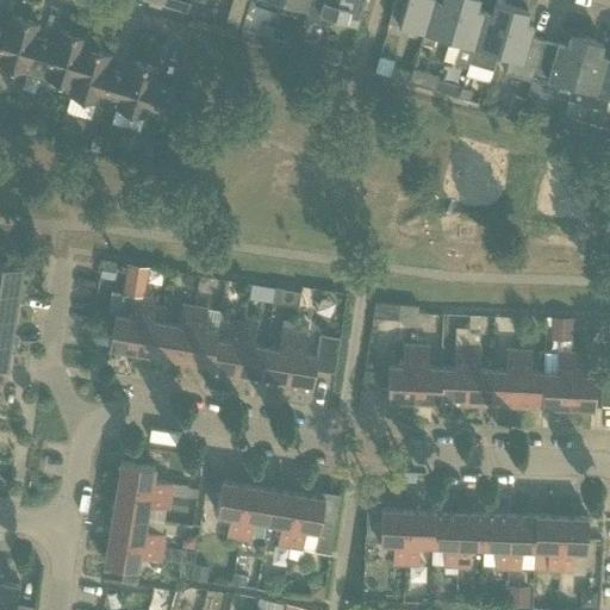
[(244,0),(231,0),(226,20),(238,24),(244,0)]
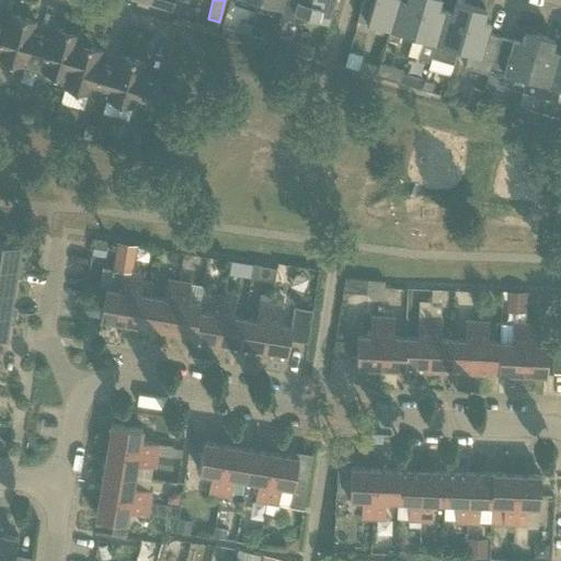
[(233,0),(233,3),(256,10),(259,1),(259,0),(233,0)]
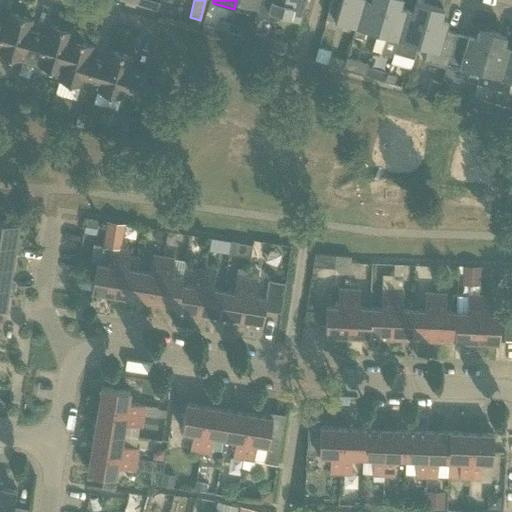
[(259,0),(257,7),(255,14),(275,21),(277,13),(278,14),(281,0),(259,0)]
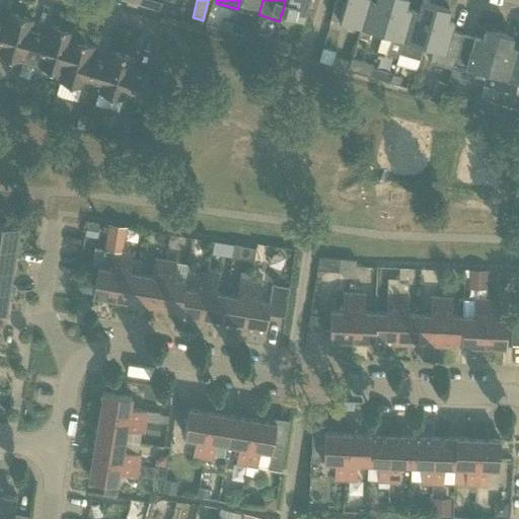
[(285,0),(282,14),(303,20),(308,5),(311,6),(312,0),(285,0)]
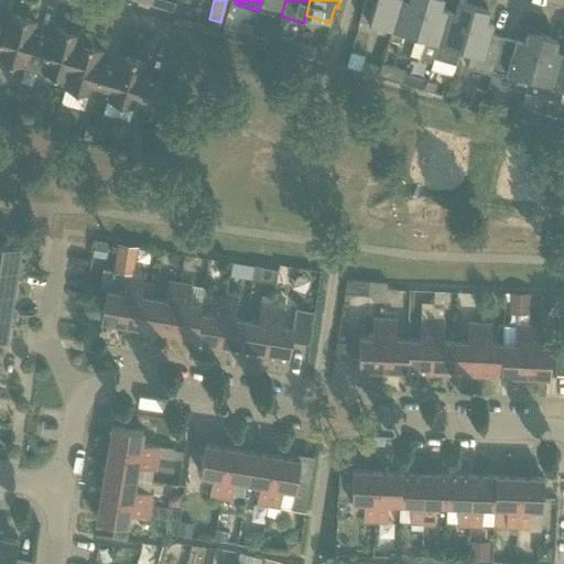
[(391,30),(399,0),(364,0),(358,20),(391,30)]
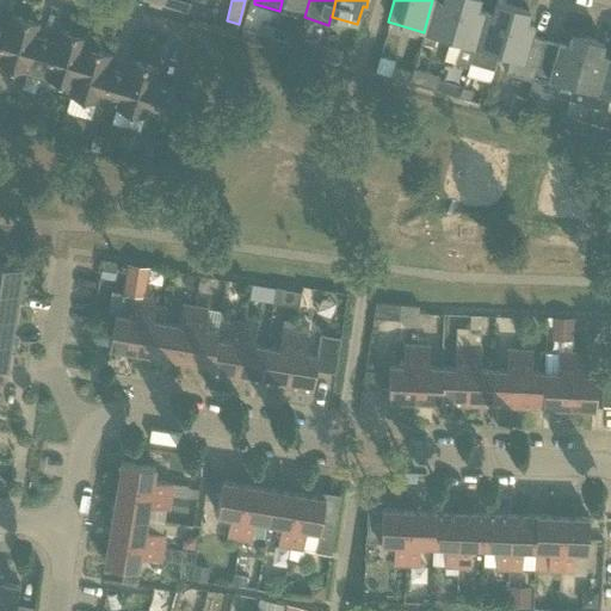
[(432,0),(424,32),(421,43),(433,47),(437,36),(449,39),(460,0),(432,0)]
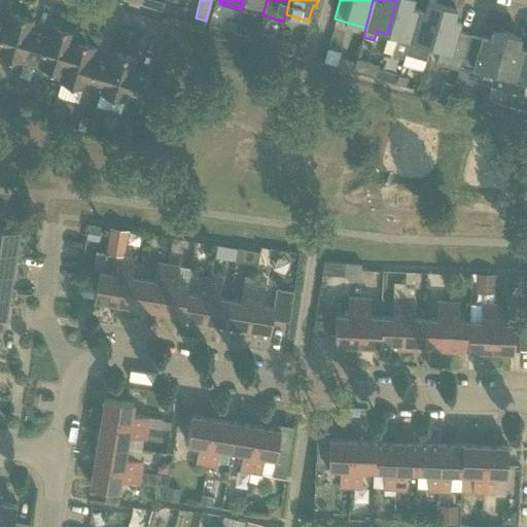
[(396,0),(387,34),(397,37),(392,55),(403,58),(409,40),(417,10),(410,8),(412,0),(396,0)]
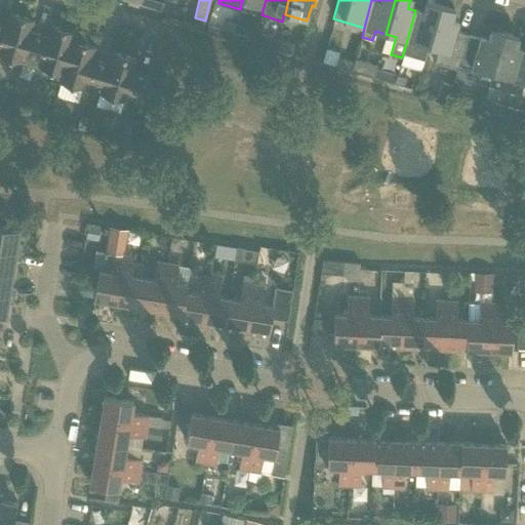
[(422,12),(415,10),(407,40),(429,46),(440,5),(426,1),(422,12)]
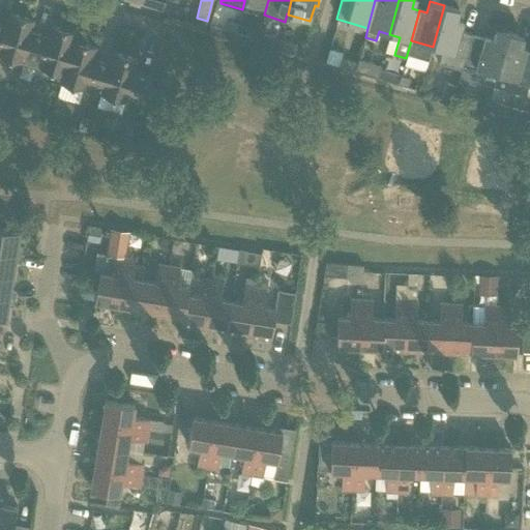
[(459,9),(444,5),(433,47),(443,50),(439,64),(461,70),(462,70),(472,35),(461,32),(464,23),(455,21),(459,9)]
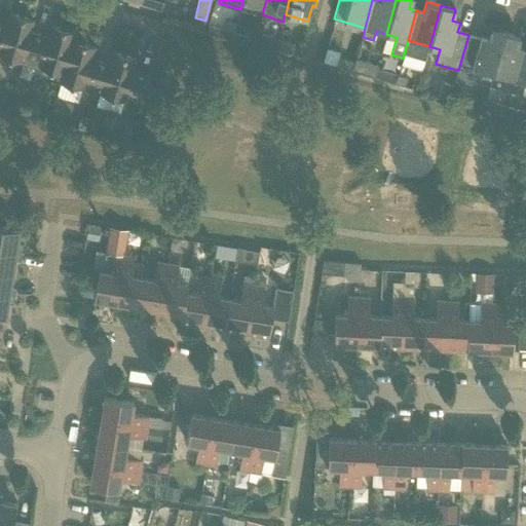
[(30,32),(33,21),(9,13),(6,25),(0,23),(0,55),(21,63),(23,55),(30,32)]
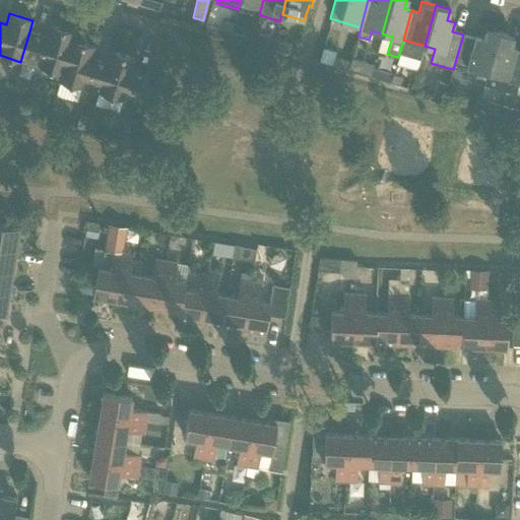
[(22,55),(20,61),(38,66),(38,67),(60,73),(61,74),(71,40),(73,31),(50,25),(47,37),(29,31),(22,55)]
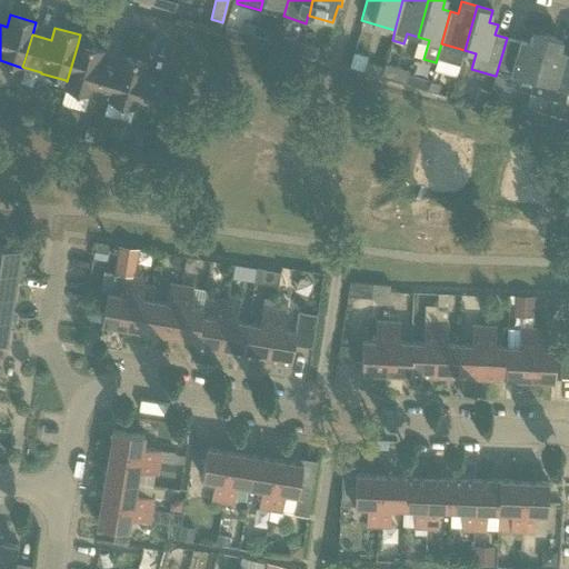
[(250,46),(252,36),(229,29),(227,38),(250,46)]
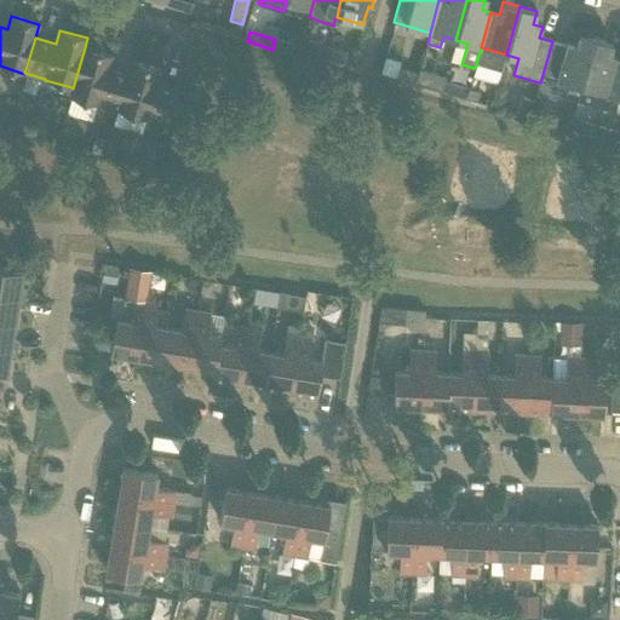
[(540,82),(539,82),(535,93),(554,99),(558,96),(577,102),(578,99),(596,38),(579,33),(575,46),(566,44),(566,45),(552,41),(540,82)]
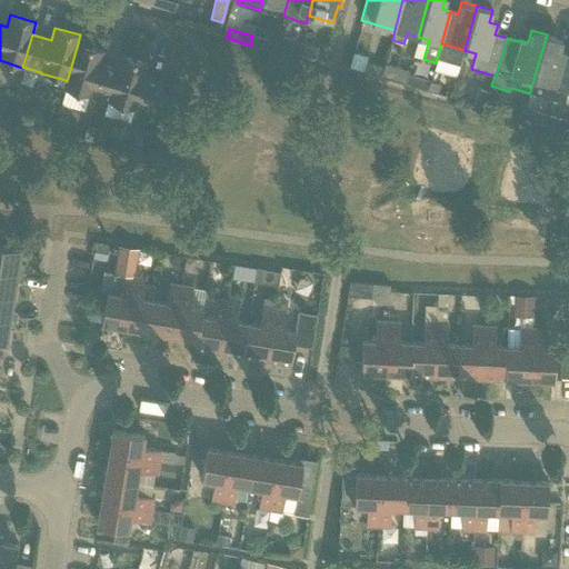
[(547,35),(530,91),(552,99),(566,53),(558,51),(561,39),(547,35)]
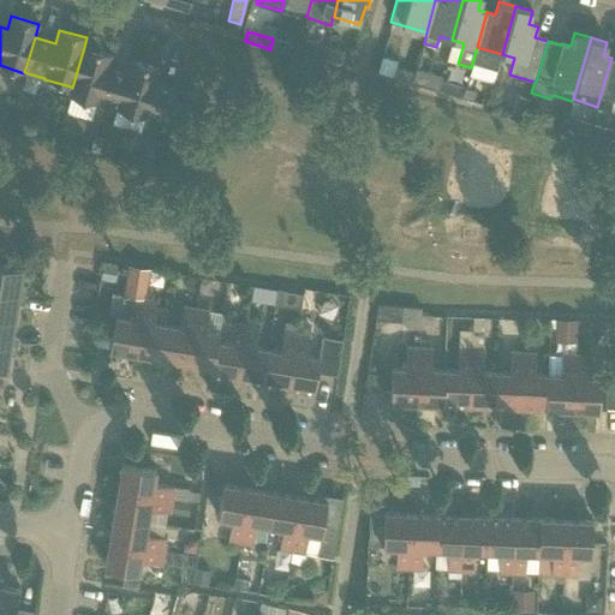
[(273,39),(270,49),(290,54),(293,45),(273,39)]
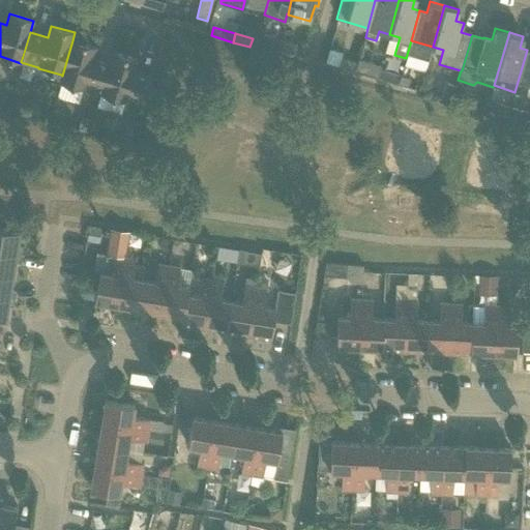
[(276,54),(281,39),(264,35),(260,50),(276,54)]
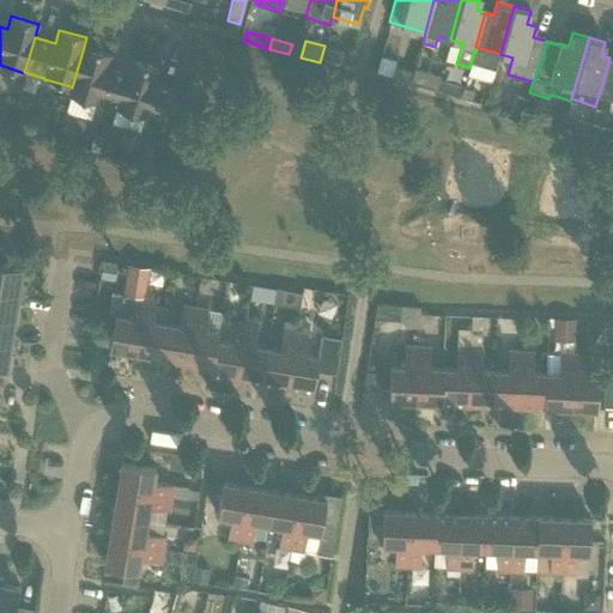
[(344,52),(325,46),(320,62),(339,68),(344,52)]
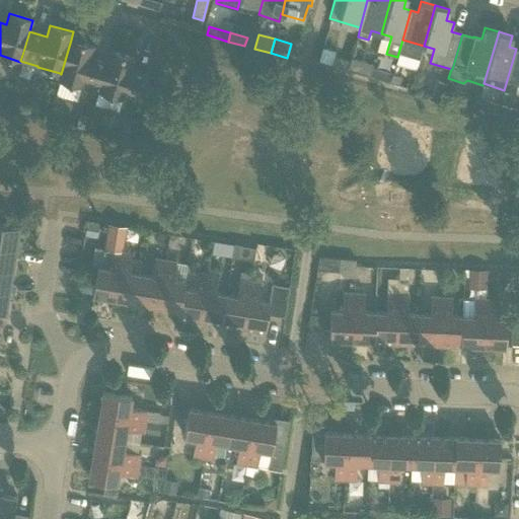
[(61,74),(60,73),(58,81),(81,88),(83,81),(100,86),(107,63),(106,63),(90,58),(93,47),(71,40),(61,74)]
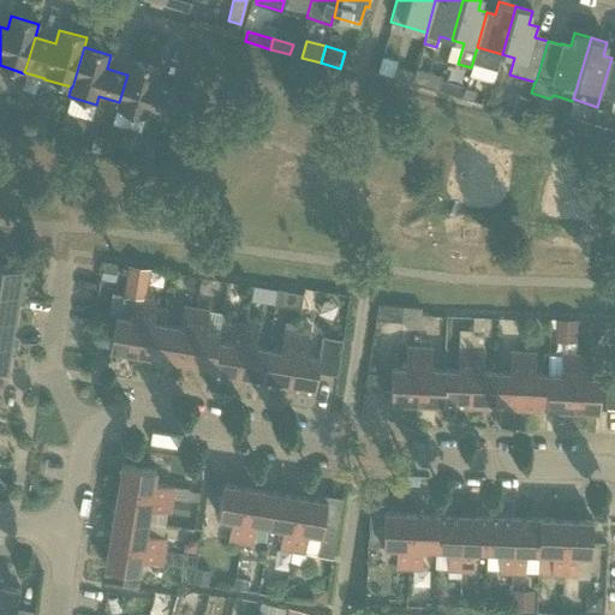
[(614,59),(611,58),(597,107),(610,111),(614,99),(614,97),(614,59)]
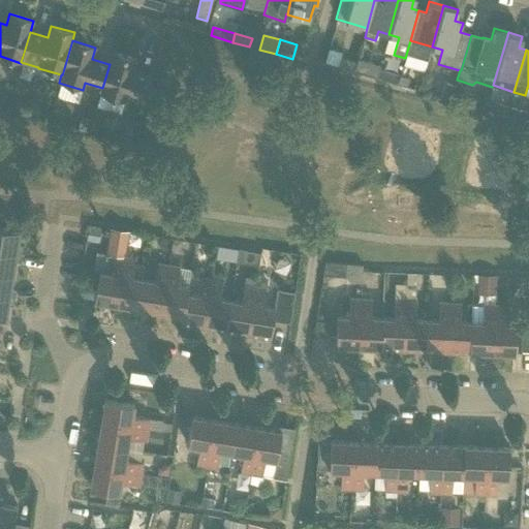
[(354,71),(358,59),(356,62),(340,57),(338,54),(328,51),(324,62),(354,71)]
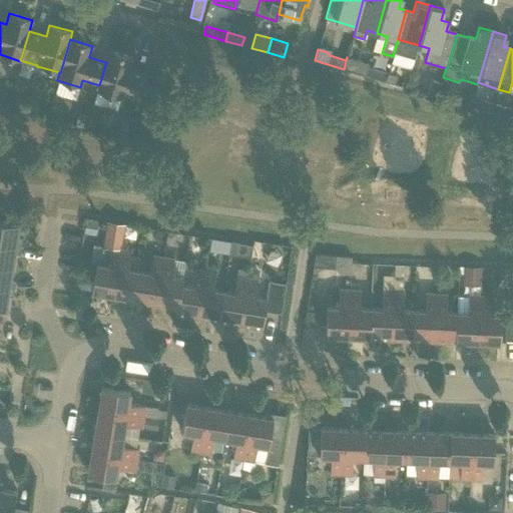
[(99,85),(97,92),(120,98),(122,92),(140,97),(146,74),(129,69),(132,57),(109,50),(105,62),(106,62),(99,85)]
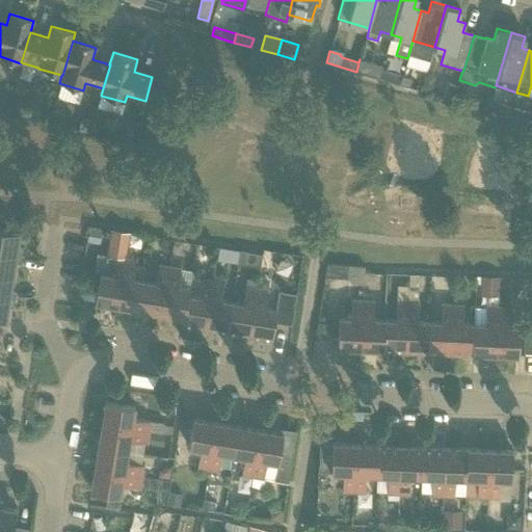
[(381,65),(360,59),(356,72),(378,78),(380,69),(381,65)]
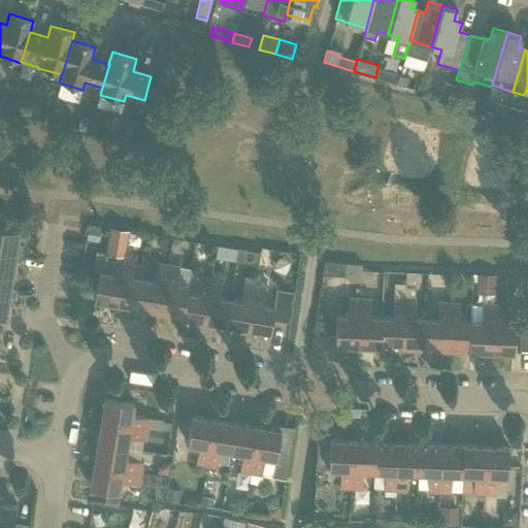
[(377,68),(375,77),(396,84),(399,75),(399,74),(377,68)]
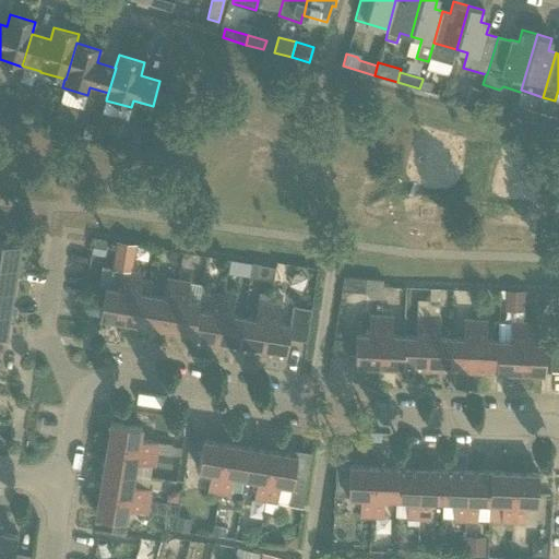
[(423,80),(419,88),(429,91),(431,82),(423,80)]
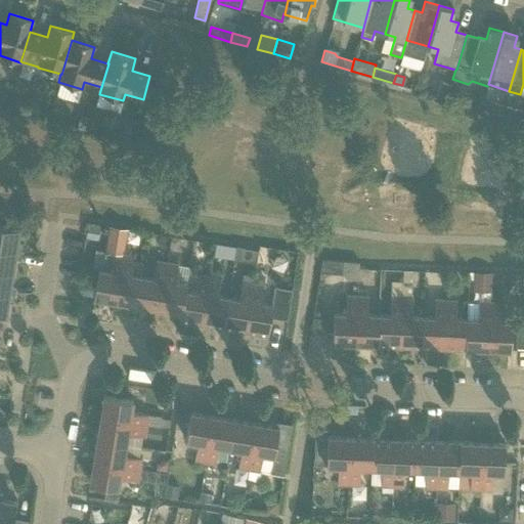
[(446,99),(450,85),(440,82),(436,96),(446,99)]
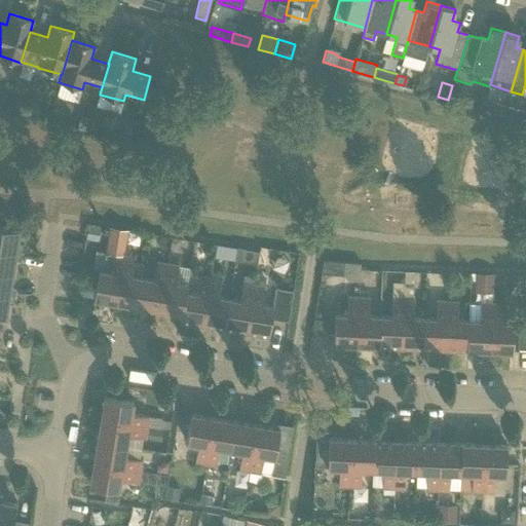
[(451,92),(448,104),(455,106),(459,95),(451,92)]
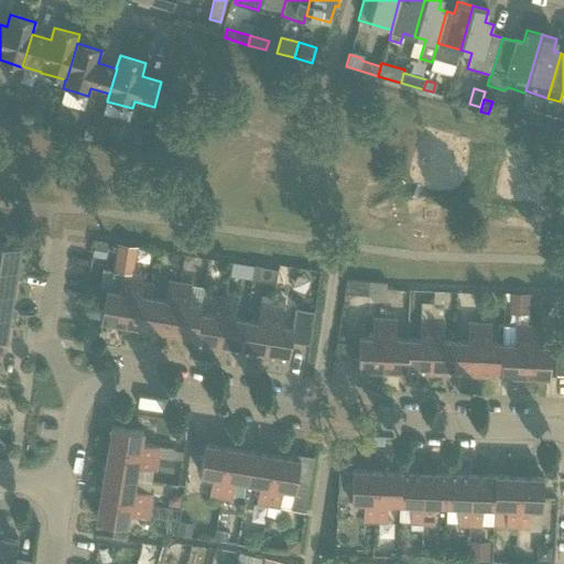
[(13,104),(10,117),(24,121),(28,108),(13,104)]
